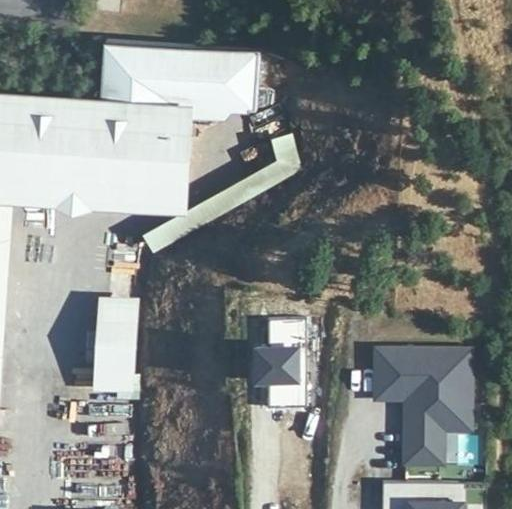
[(0,320),(3,321),(9,236),(2,236),(5,197),(132,204),(136,132),(179,135),(181,105),(252,110),(255,58),(107,46),(104,100),(0,92),(0,320)]
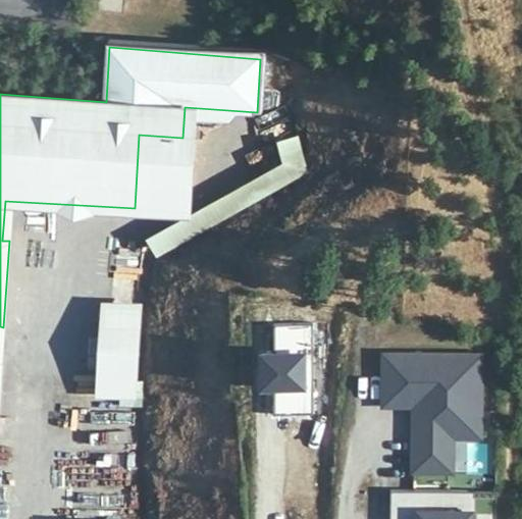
[(179,200),(183,138),(139,135),(135,208),(179,200)]
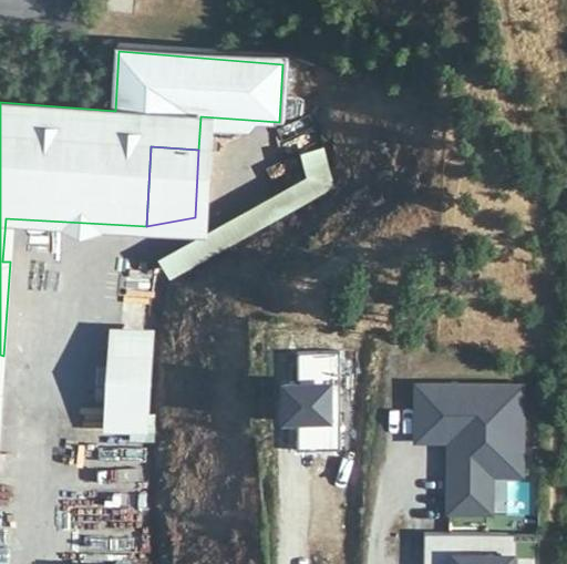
[(117,335),(117,347),(154,349),(154,336),(117,335)]
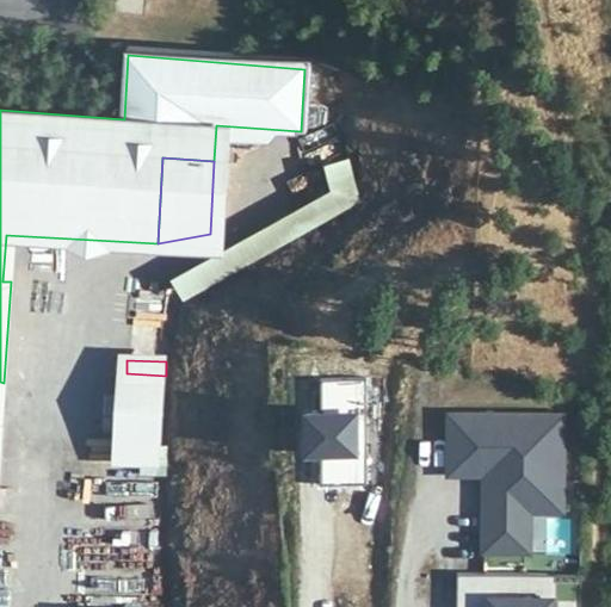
[(127,373),(122,445),(161,447),(166,376),(127,373)]
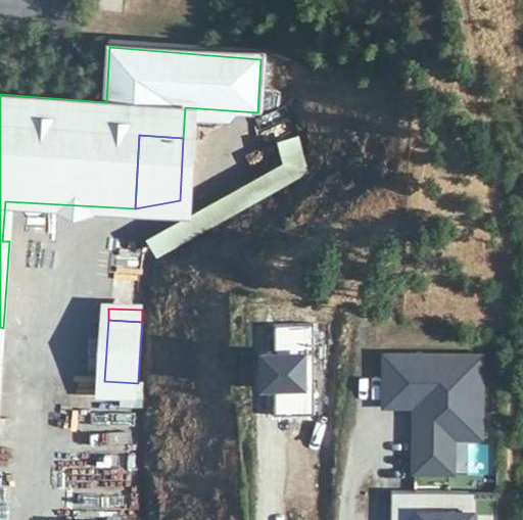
[(314,417),(315,324),(275,323),(274,351),(264,351),(263,389),(274,390),(274,417),(314,417)]
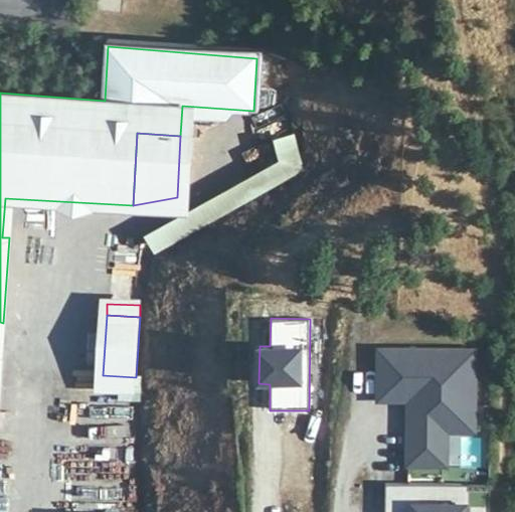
[(407,467),(445,468),(446,433),(446,419),(474,419),(474,352),(378,351),(378,401),(408,401),(407,467)]
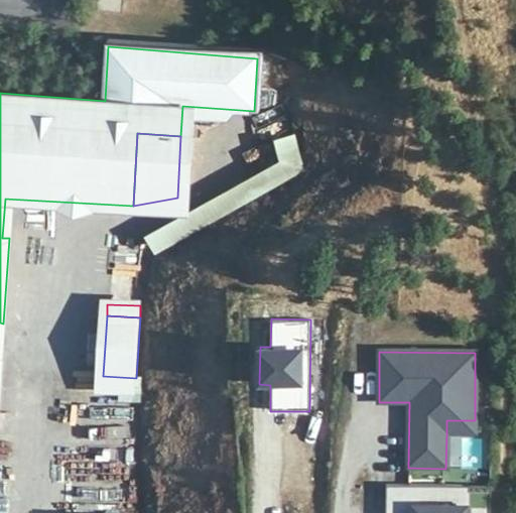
[(136,378),(103,376),(103,388),(135,389),(136,378)]
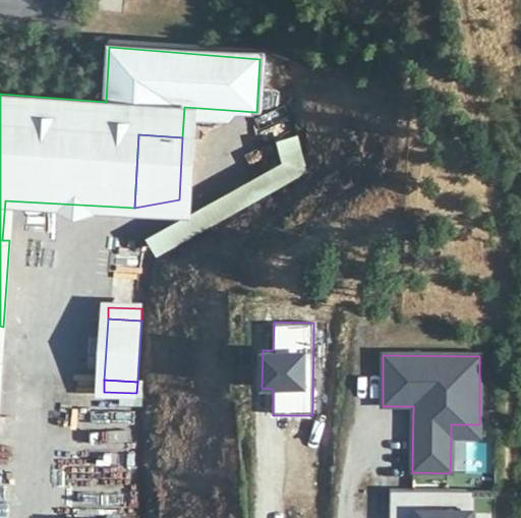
[(451,424),(451,438),(478,439),(479,424),(451,424)]
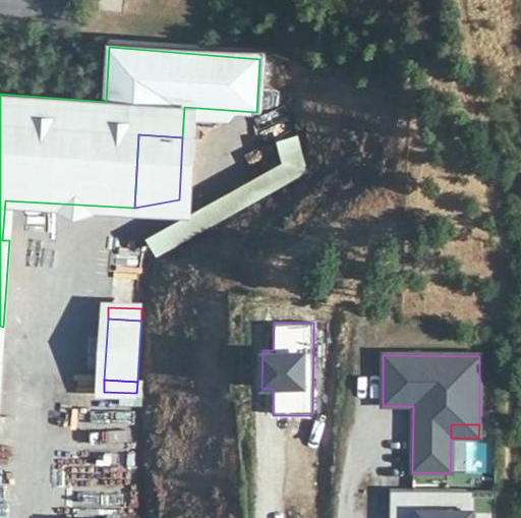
[(470,517),(470,493),(390,492),(389,517),(470,517)]
